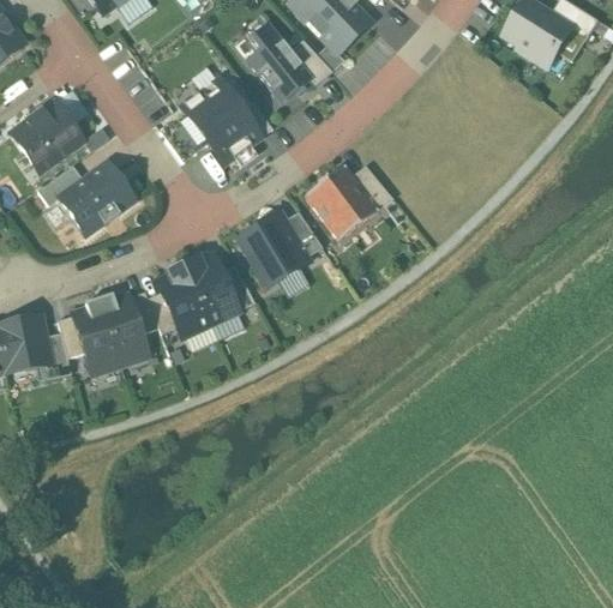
[(94,0),(103,12),(118,1),(120,4),(125,0),(94,0)]
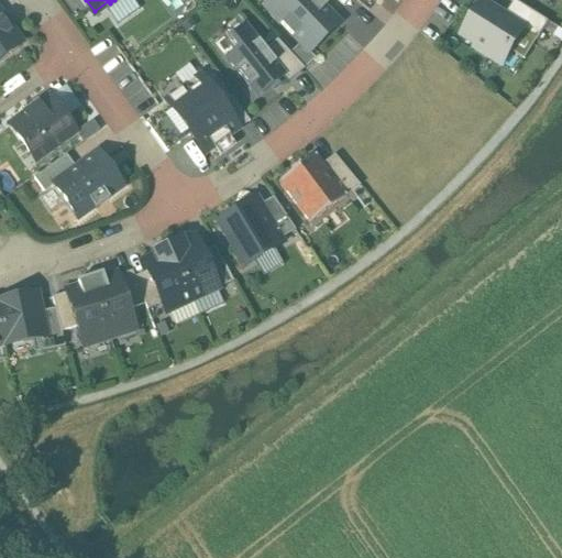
[(267,0),(265,2),(301,39),(310,47),(341,18),(323,0),(267,0)]
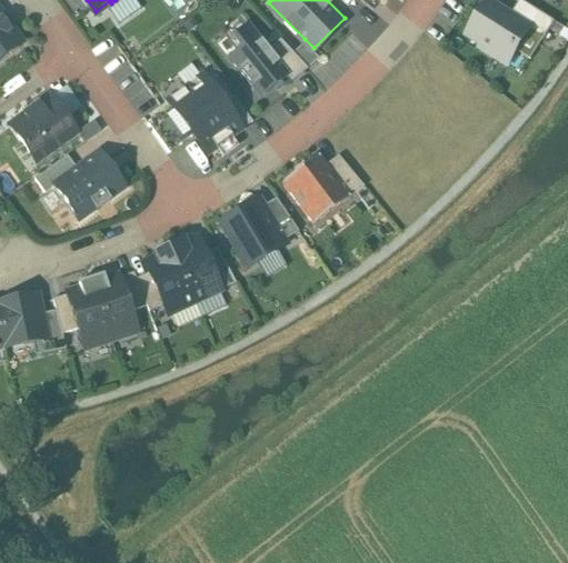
[(512,10),(497,0),(489,0),(469,31),(484,41),(481,43),(509,61),(518,47),(532,23),(512,10)]
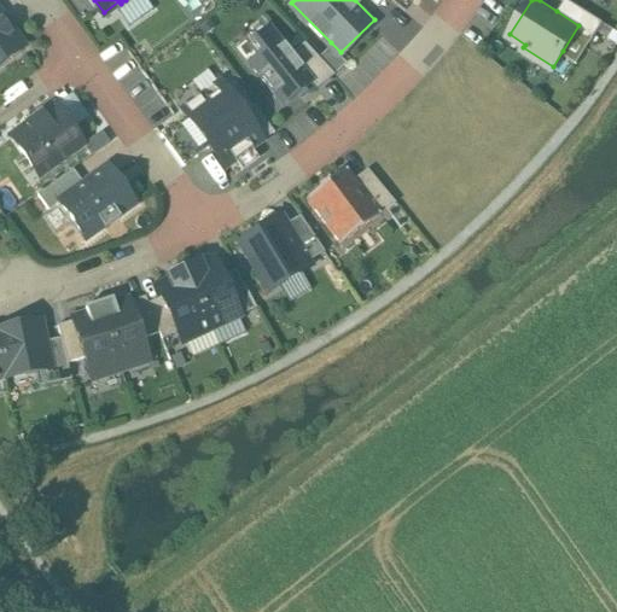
[(564,0),(557,11),(578,25),(563,51),(577,60),(604,19),(574,0),(564,0)]
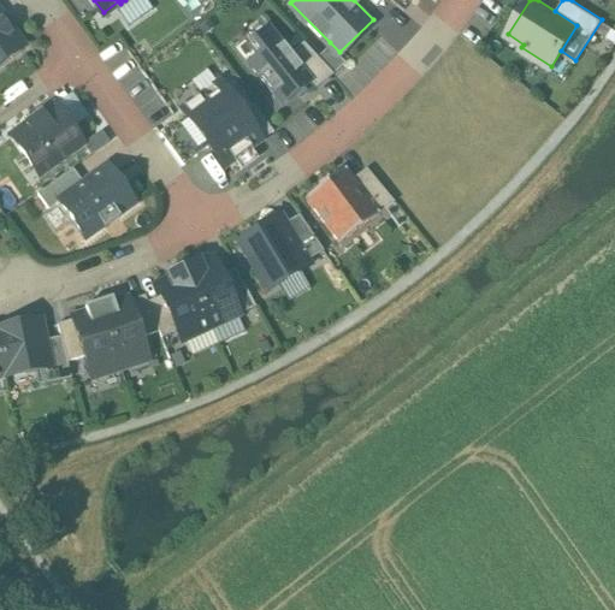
[(10,25),(0,12),(0,60),(24,43),(11,24),(10,25)]
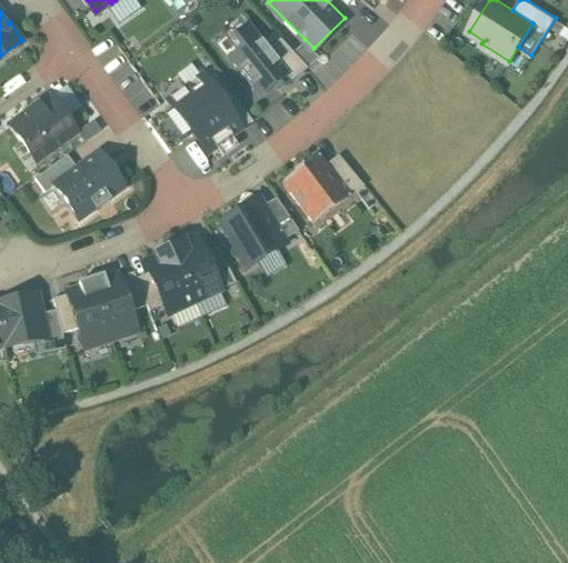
[(240,44),(229,54),(261,94),(289,72),(268,46),(248,21),(232,34),(240,44)]
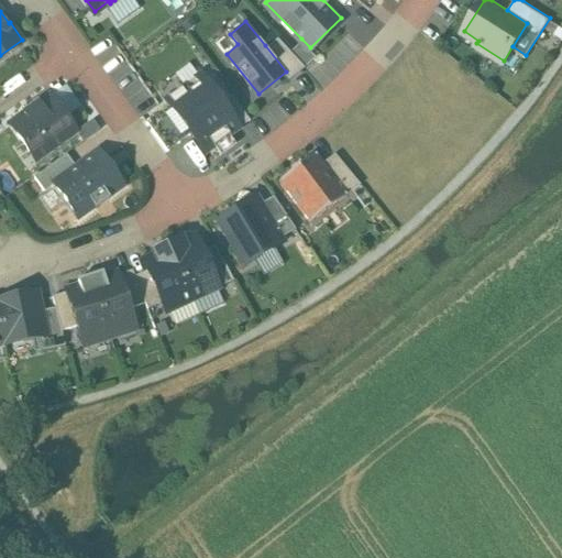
[(277,36),(265,45),(286,72),(289,76),(305,64),(290,50),(277,36)]
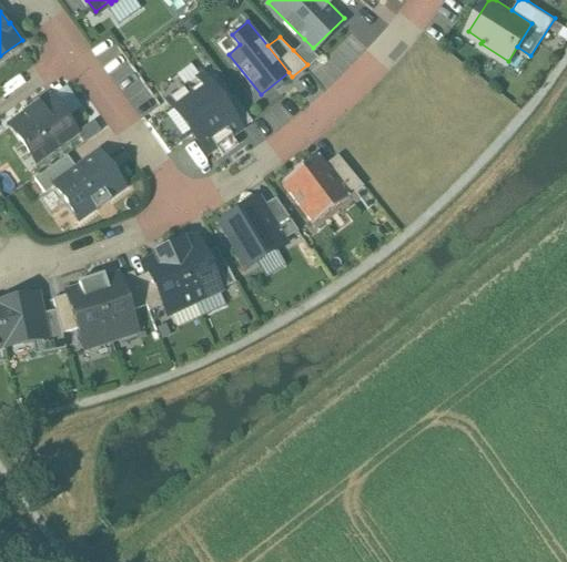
[(304,39),(293,50),(307,64),(319,53),(313,48),(304,39)]
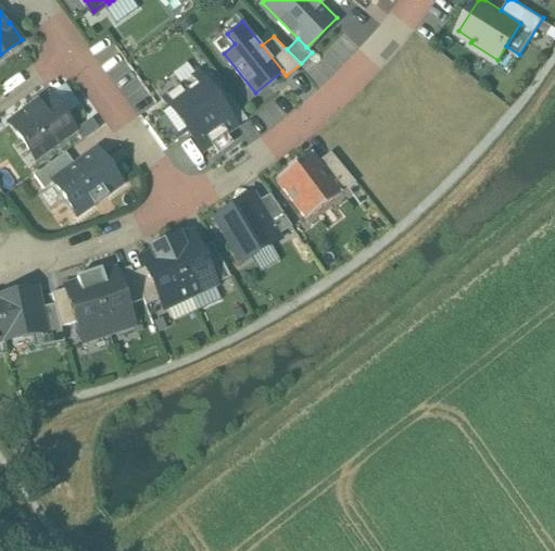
[(198,72),(164,96),(168,101),(146,117),(166,146),(188,129),(202,148),(236,123),(221,103),(198,72)]
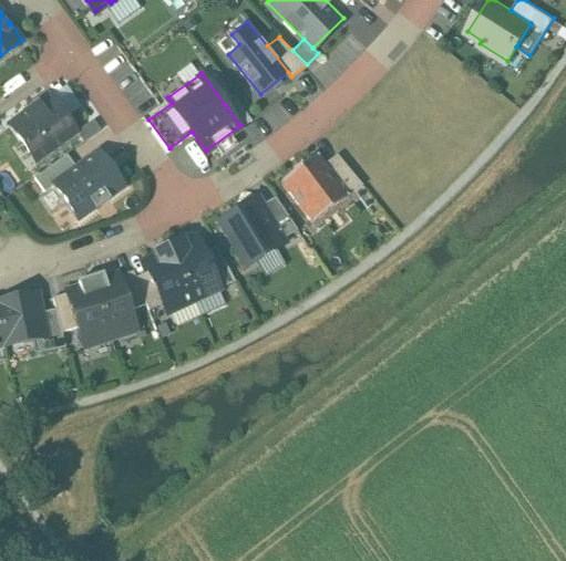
[(51,93),(10,122),(35,157),(76,128),(51,93)]
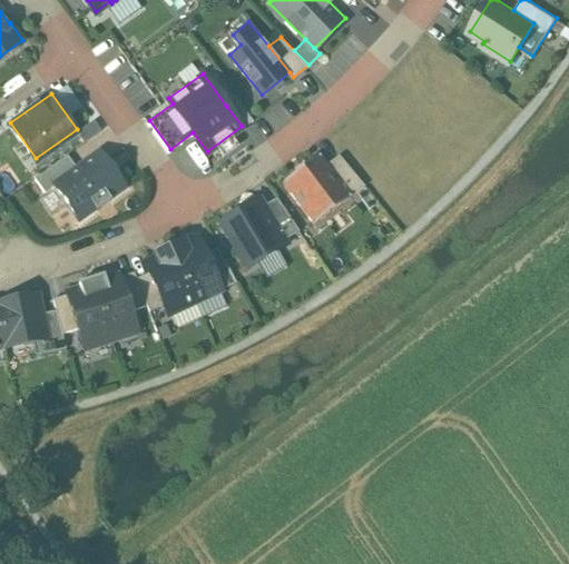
[(238,97),(226,106),(242,126),(253,118),(238,97)]
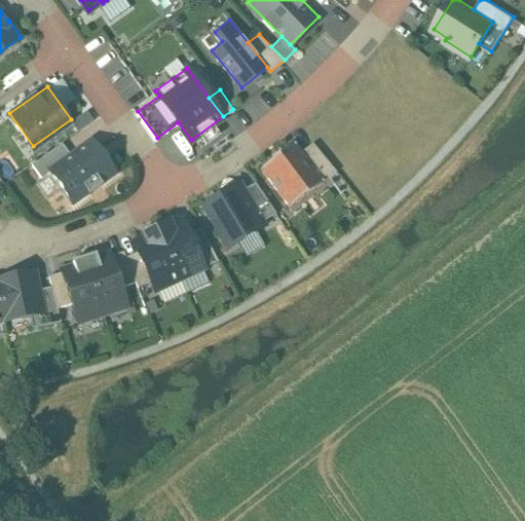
[(71,115),(84,107),(76,95),(63,103),(71,115)]
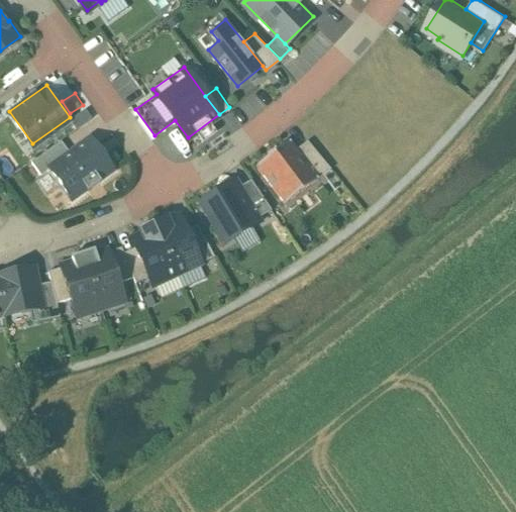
[(71,114),(78,124),(93,115),(87,104),(71,114)]
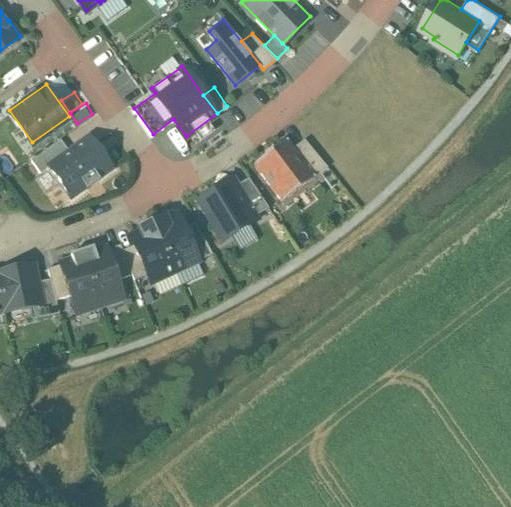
[(49,165),(71,196),(86,185),(87,186),(100,178),(98,176),(113,166),(90,134),(69,149),(48,164),(49,165)]
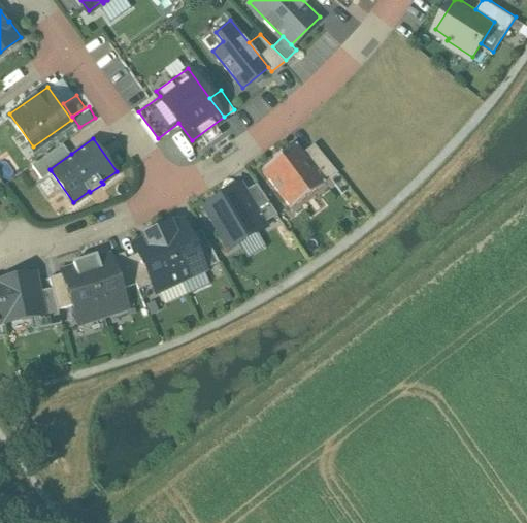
[(50,169),(71,154),(63,141),(32,163),(42,176),(51,170),(50,169)]
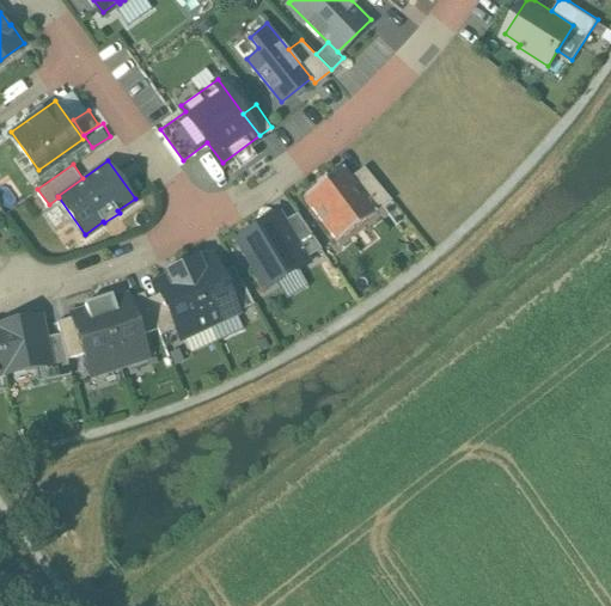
[(350,175),(343,164),(304,194),(337,238),(377,209),(350,175)]
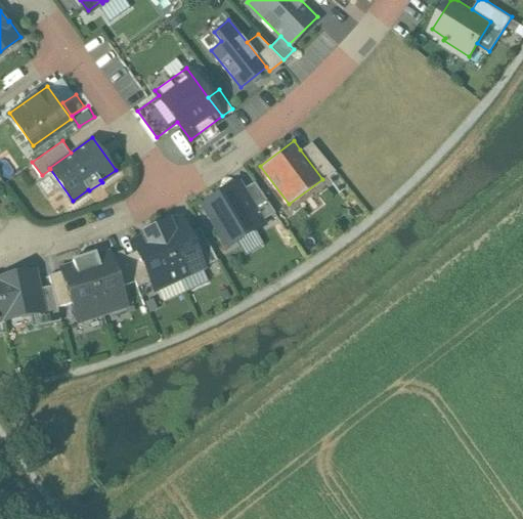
[(312,140),(300,149),(322,179),(335,169),(312,140)]
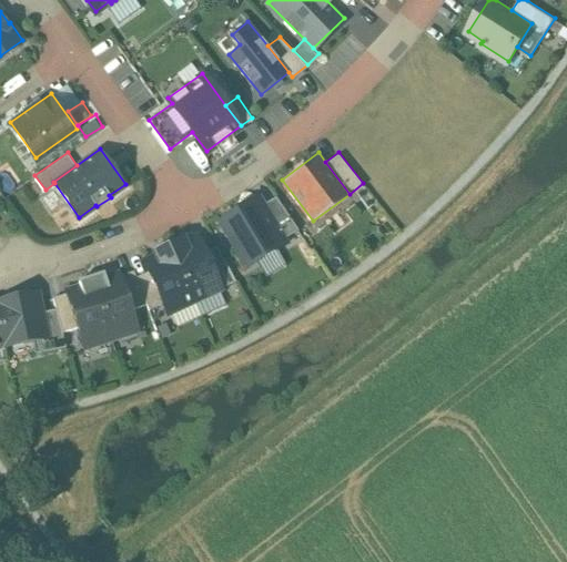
[(276,195),(263,203),(284,236),(299,227),(276,195)]
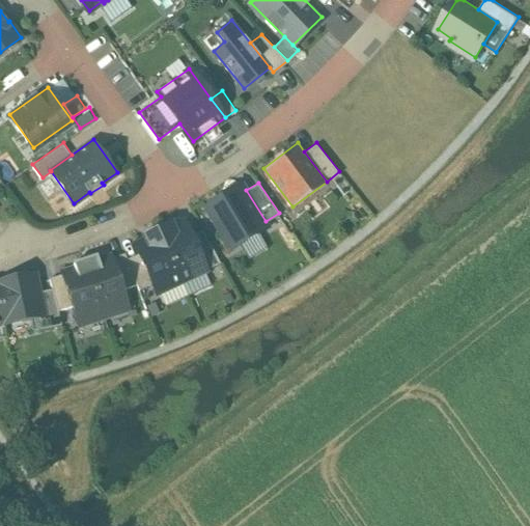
[(246,190),(242,184),(205,204),(231,248),(268,225),(266,221),(246,190)]
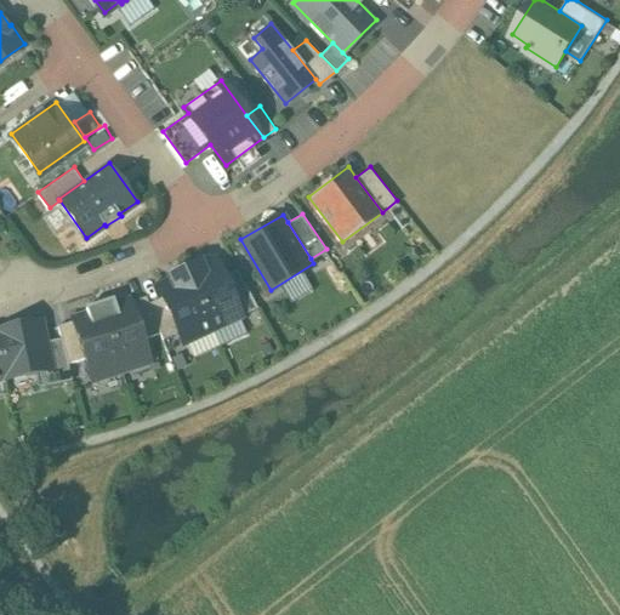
[(214,328),(242,313),(223,274),(215,257),(203,263),(200,260),(186,267),(214,328)]
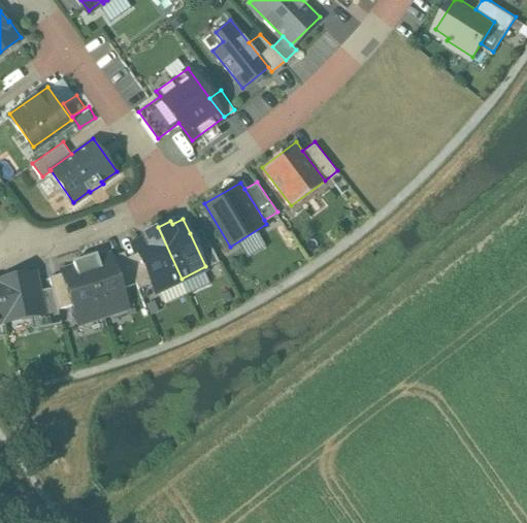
[(134,241),(138,251),(152,281),(157,290),(182,279),(158,227),(144,232),(145,236),(134,241)]
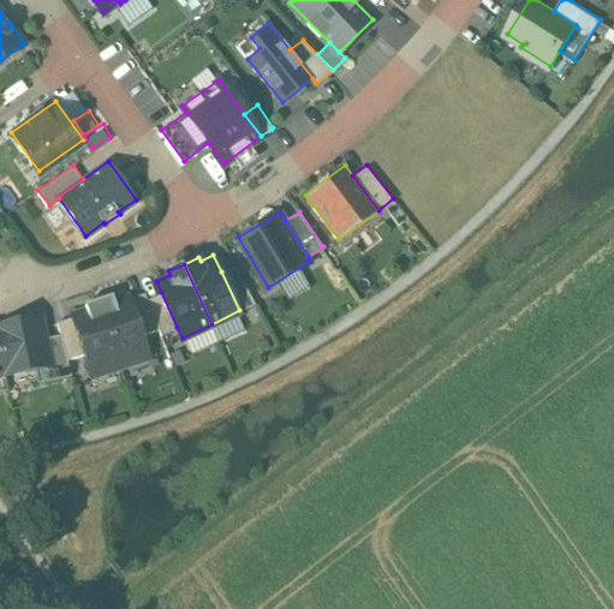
[(236,266),(221,272),(239,310),(256,303),(236,266)]
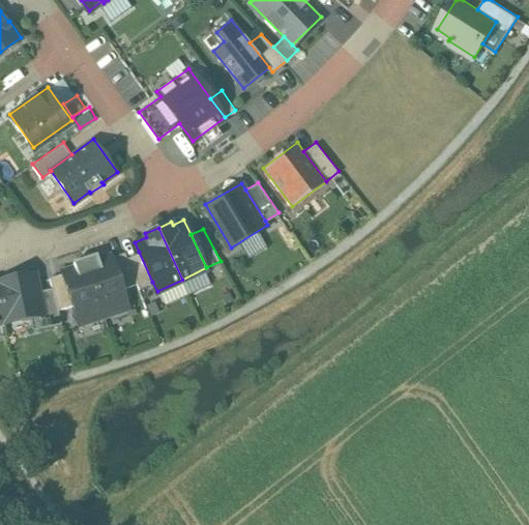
[(124,251),(112,255),(123,287),(137,282),(127,257),(124,251)]
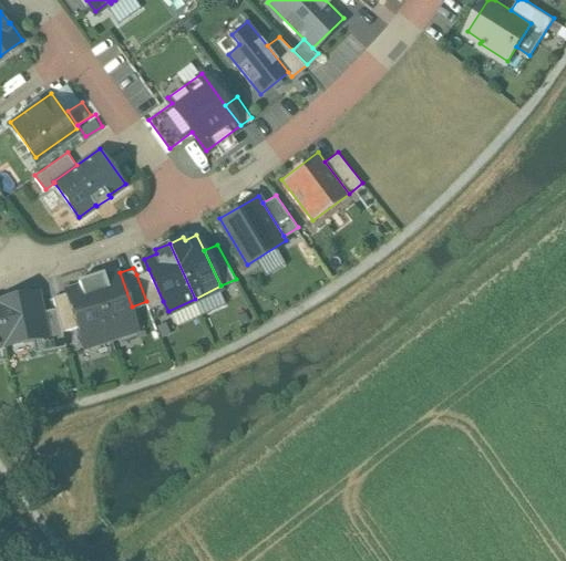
[(119,269),(92,278),(111,335),(139,326),(132,307),(120,272),(119,269)]
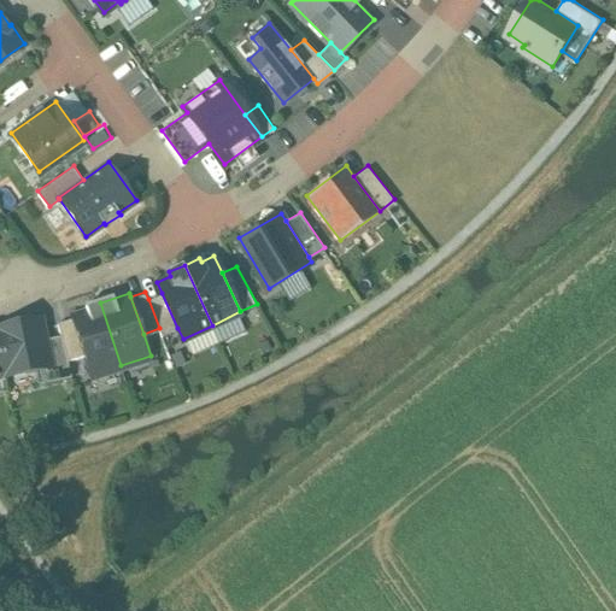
[(163,335),(177,328),(162,293),(148,299),(159,328),(163,335)]
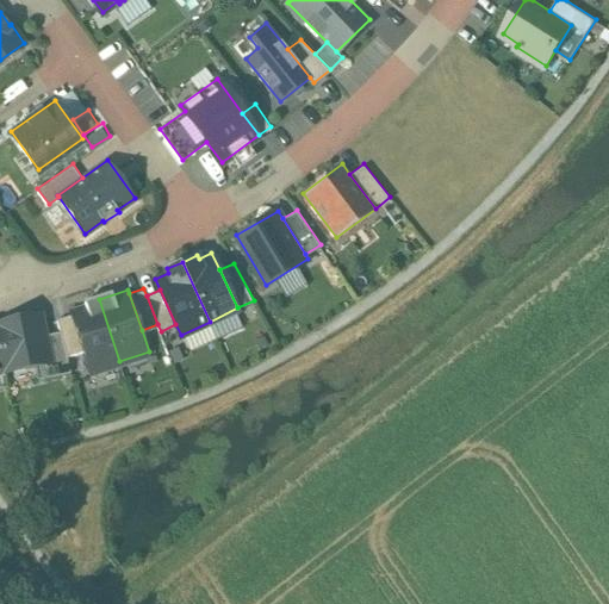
[(99,299),(69,309),(70,312),(84,349),(91,372),(119,361),(99,299)]
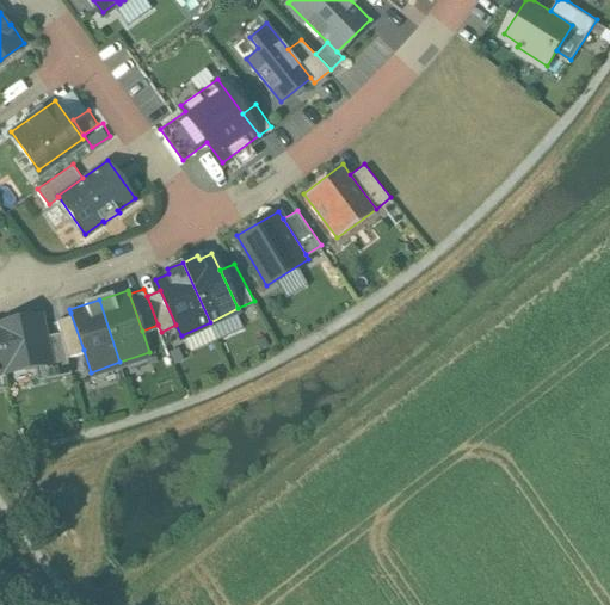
[(41,313),(0,320),(0,344),(5,370),(5,371),(39,363),(51,360),(45,333),(41,313)]
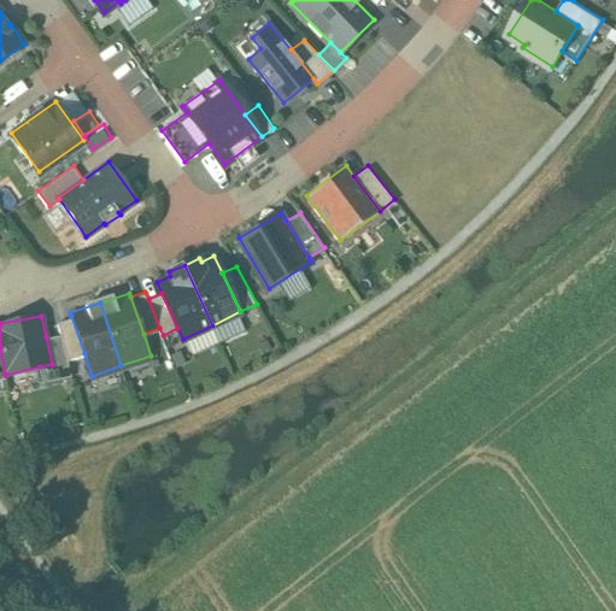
[(84,353),(71,316),(58,321),(62,333),(68,358),(84,353)]
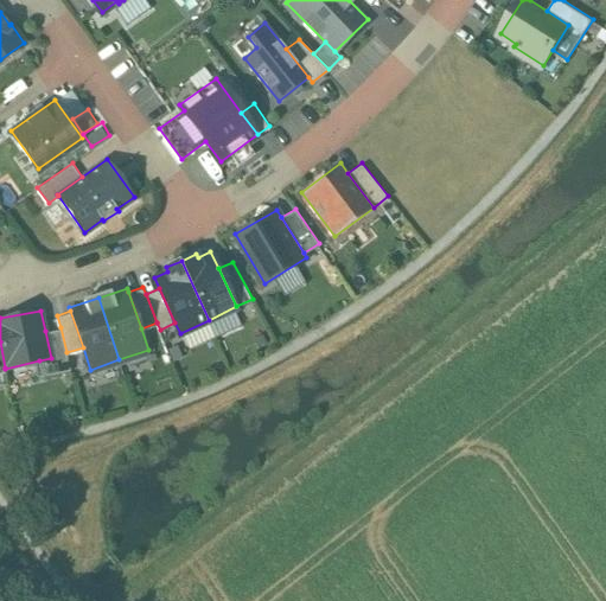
[(45,331),(51,358),(39,360),(40,369),(48,373),(71,369),(67,352),(61,327),(45,331)]
